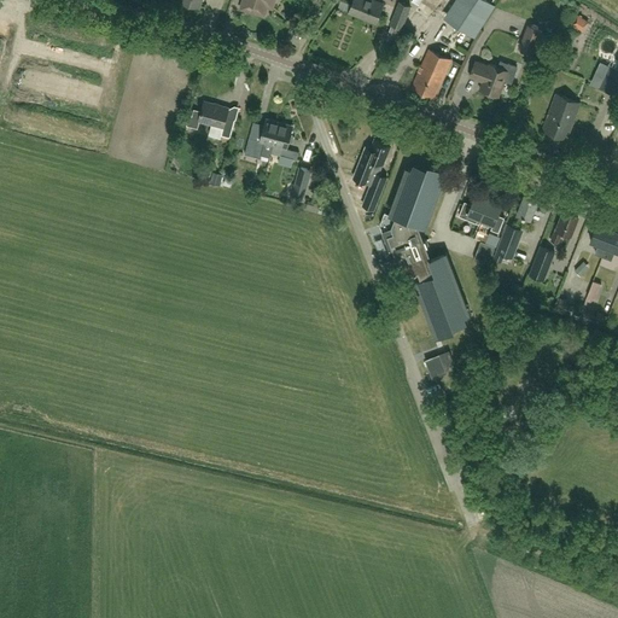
[(246,0),(244,10),(264,16),(267,6),(273,7),(274,0),(246,0)]
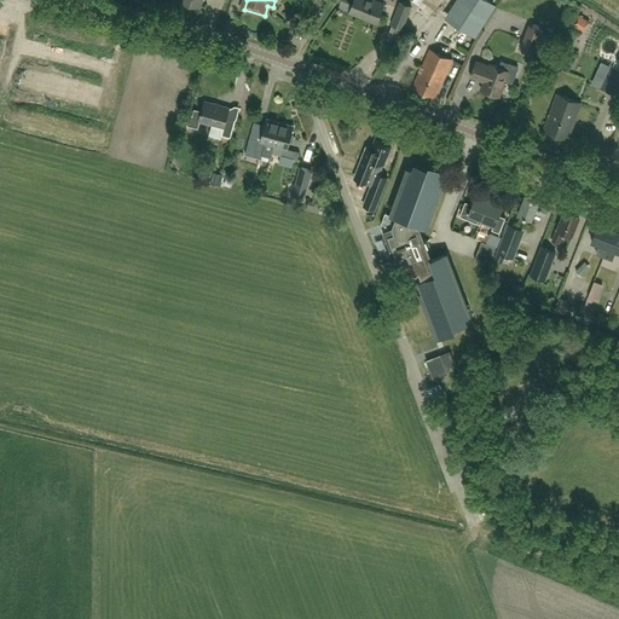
[(377,22),(385,4),(375,0),(354,0),(350,11),(377,22)]
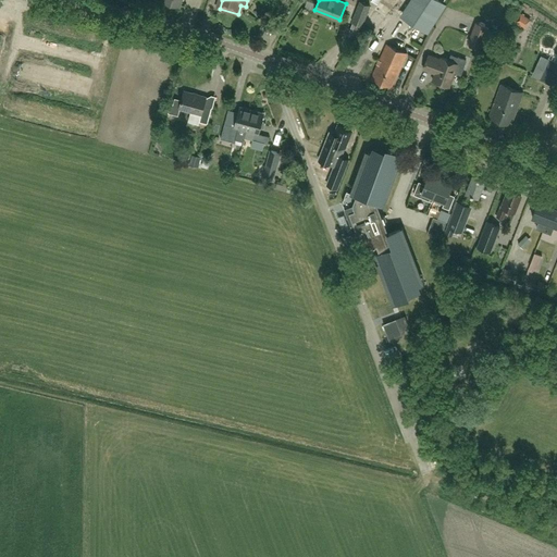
[(430,33),(446,3),(440,0),(416,0),(406,19),(430,33)]
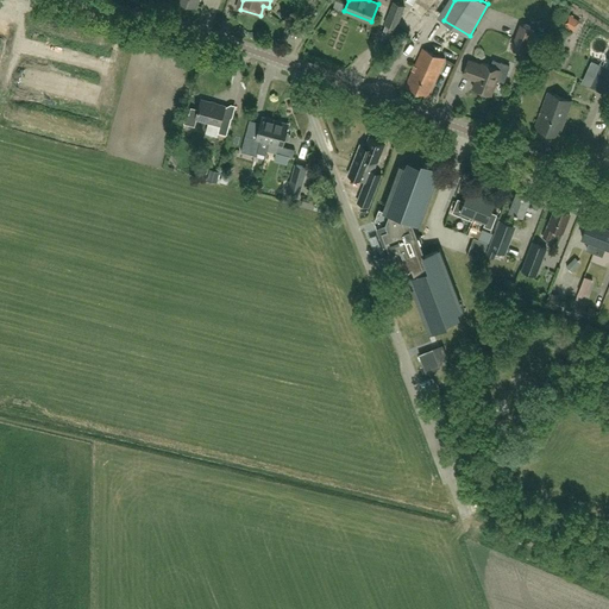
[(396,29),(406,6),(394,1),(384,24),(396,29)]
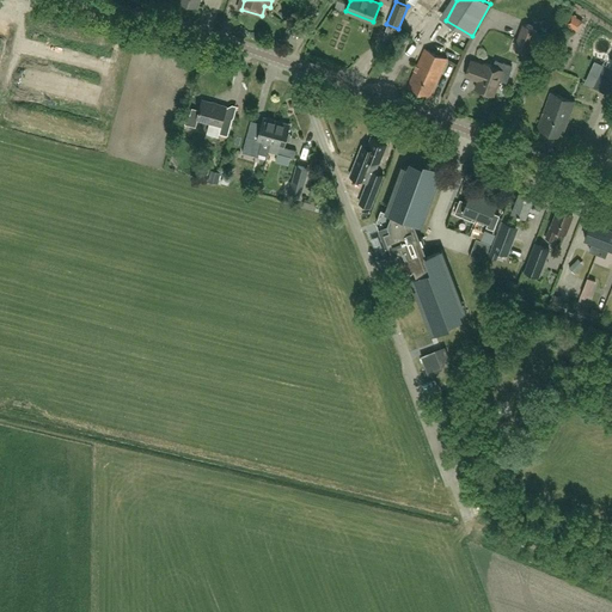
[(583,22),(571,14),(565,24),(577,31),(583,22)]
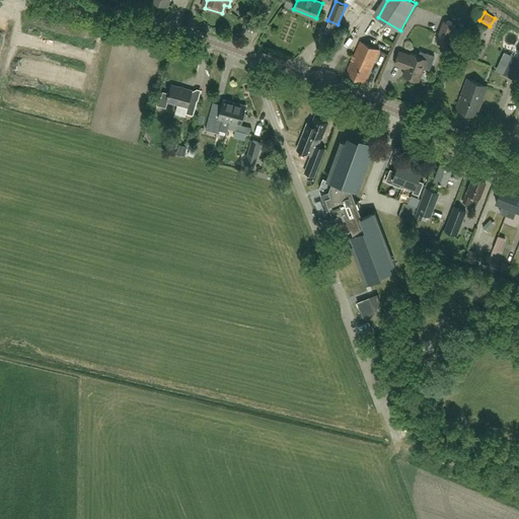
[(455,25),(444,21),(437,40),(448,45),(455,25)]
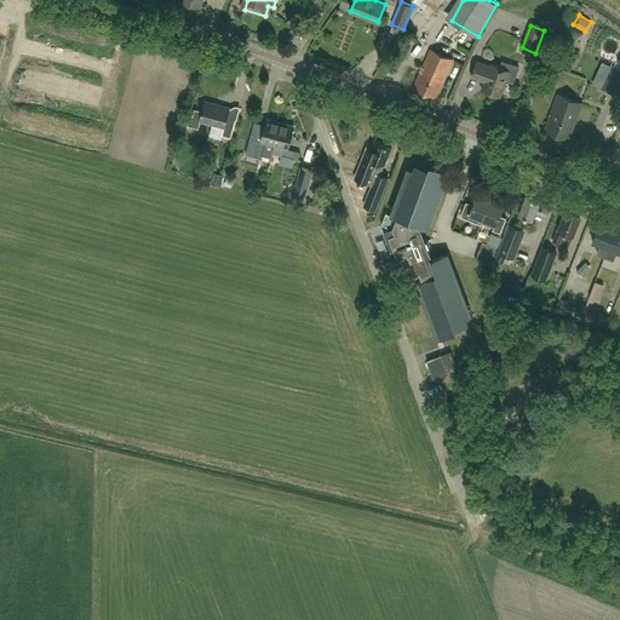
[(435,98),(453,59),(430,49),(413,87),(435,98)]
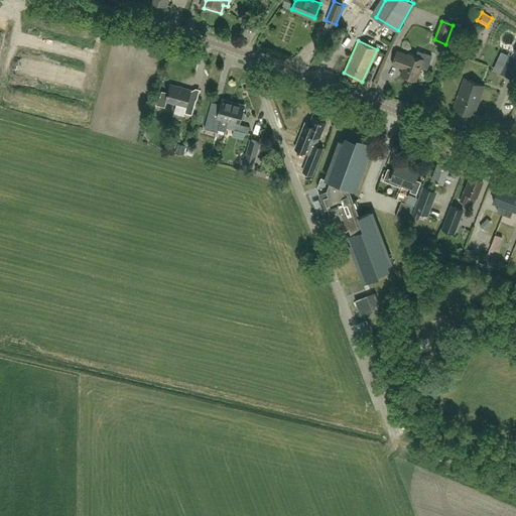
[(418,51),(416,55),(409,52),(408,54),(397,50),(392,63),(399,67),(400,66),(404,67),(401,75),(416,81),(421,67),(427,69),(431,56),(418,51)]
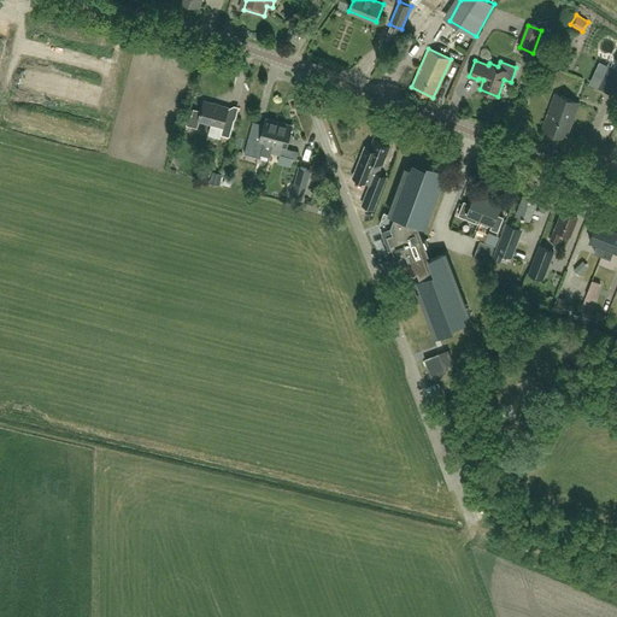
[(616,70),(609,66),(598,88),(616,97),(616,70)]
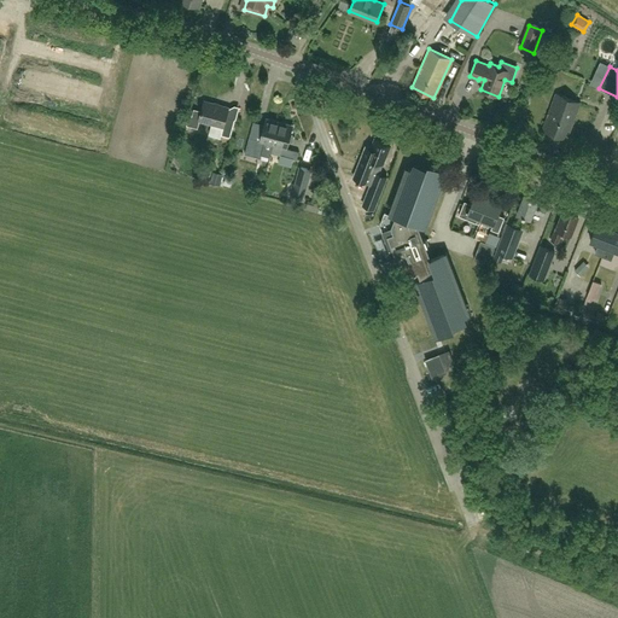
[(531,83),(537,91),(543,86),(537,79),(531,83)]
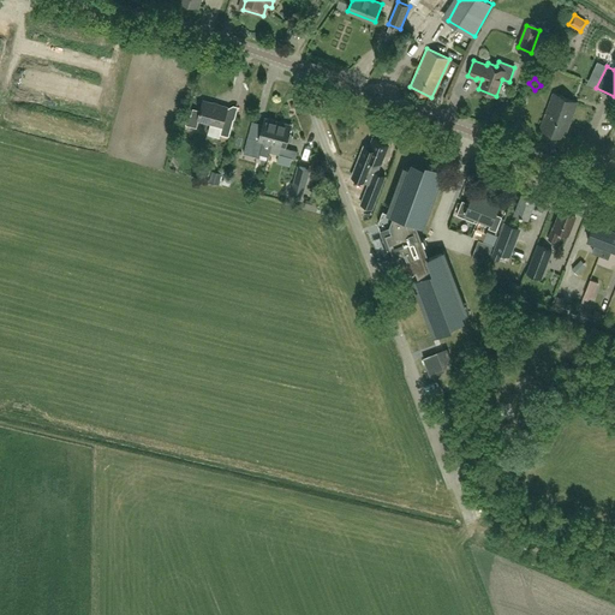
[(578,102),(554,93),(539,129),(565,138),(578,102)]
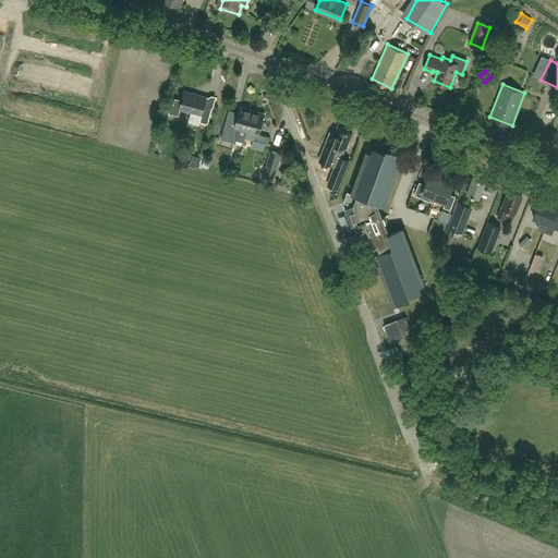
[(208,123),(213,108),(205,106),(207,97),(184,91),(182,100),(178,99),(176,100),(174,105),(172,104),(170,110),(171,112),(177,114),(179,112),(180,108),(202,114),(201,121),(208,123)]
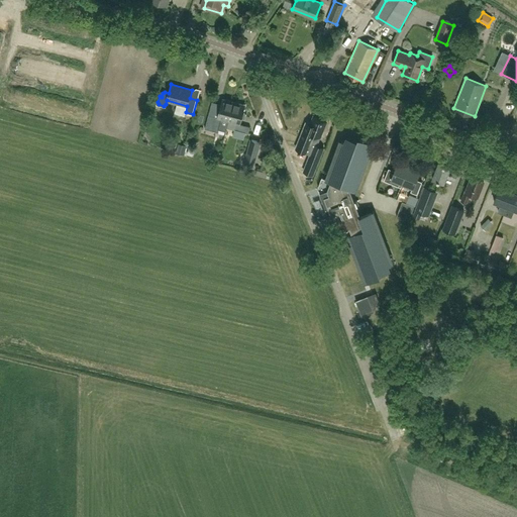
[(227,127),(234,102),(223,98),(218,117),(209,115),(205,128),(218,132),(219,128),(226,130),(227,127)]
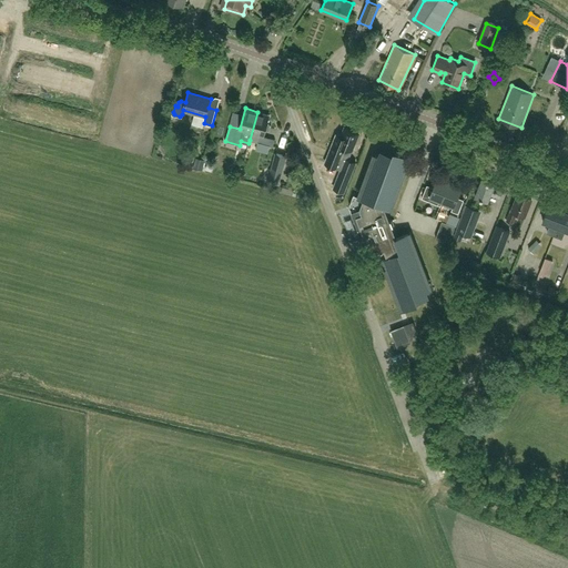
[(275,139),(264,137),(270,115),(257,112),(250,140),(273,145),(275,139)]
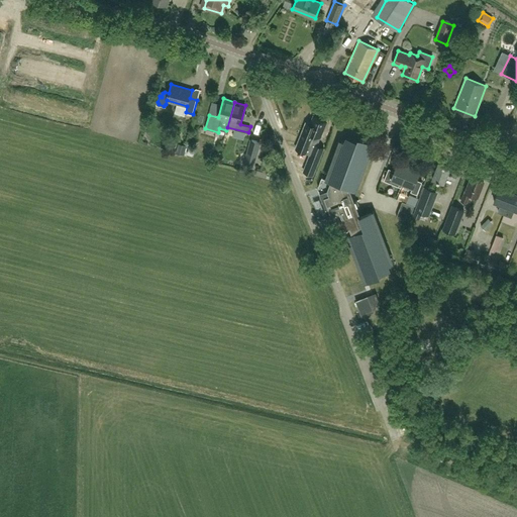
[(304,130),(297,148),(308,152),(311,153),(305,172),(313,175),(324,146),(318,144),(327,121),(314,116),(311,124),(307,123),(304,130)]
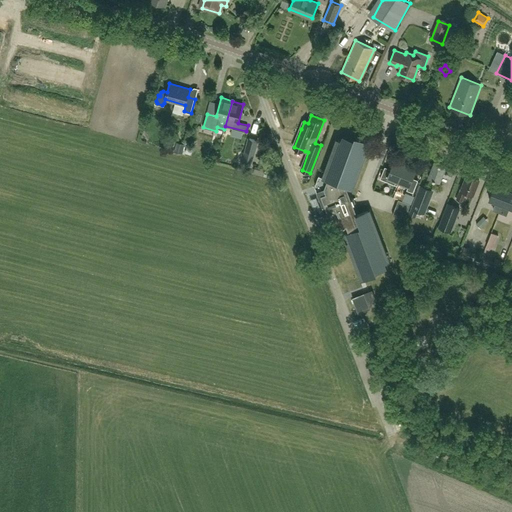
[(343,136),(341,140),(338,139),(324,178),(327,179),(324,188),(326,192),(321,194),(333,225),(341,221),(363,279),(375,274),(374,272),(386,267),(385,262),(388,261),(368,210),(358,214),(347,186),(352,188),(369,142),(357,137),(356,140),(343,136)]
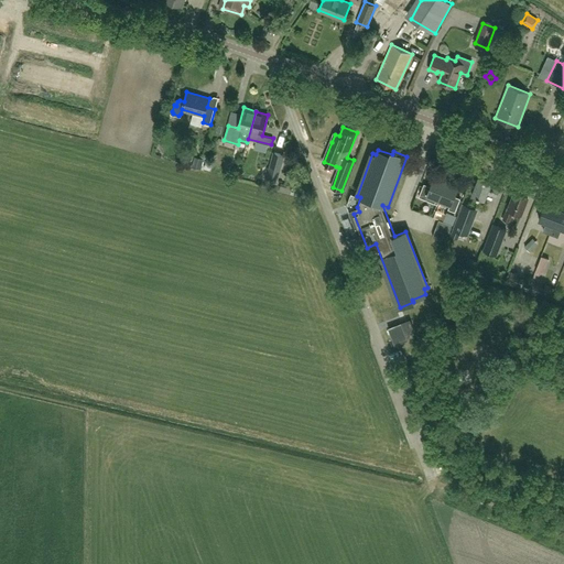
[(281,172),(280,171),(284,154),(274,152),(270,169),(268,167),(266,177),(278,181),(281,172)]
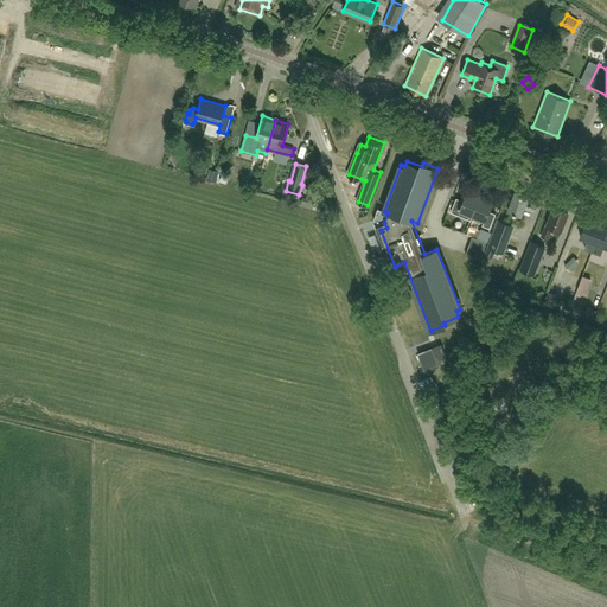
[(457,198),(451,212),(471,219),(480,193),(467,189),(462,200),(457,198)]
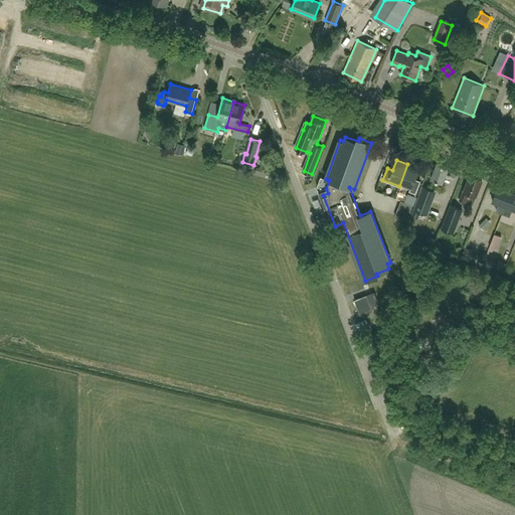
[(454,179),(457,172),(448,169),(449,167),(437,163),(431,179),(443,183),(445,176),(454,179)]
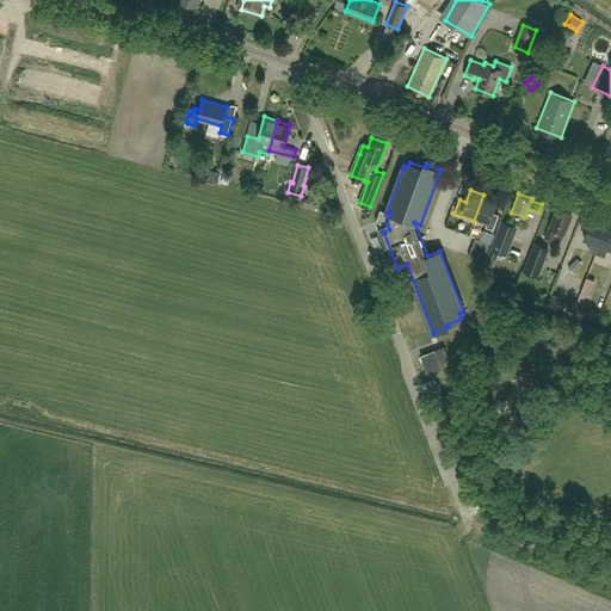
[(483,195),(474,221),(475,218),(487,223),(486,227),(493,229),(499,215),(492,213),(497,201),(495,199),(497,197),(489,195),(488,197),(483,195)]
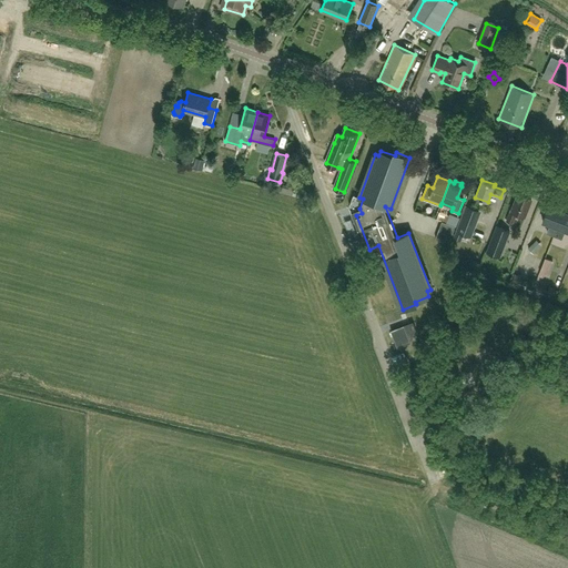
[(525,216),(531,199),(518,193),(511,211),(510,210),(507,221),(513,223),(517,213),(525,216)]
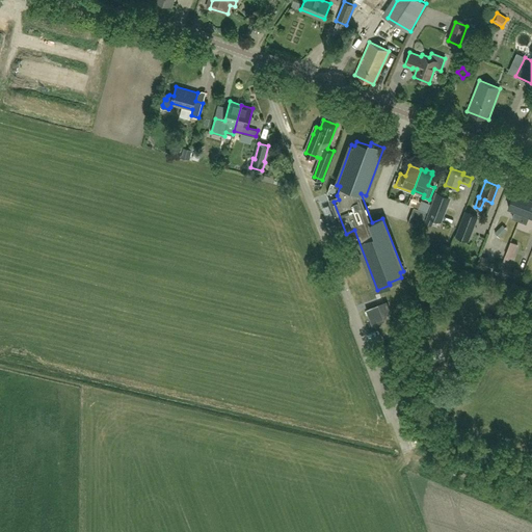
[(512,218),(520,220),(528,197),(513,192),(508,207),(515,210),(512,218)]
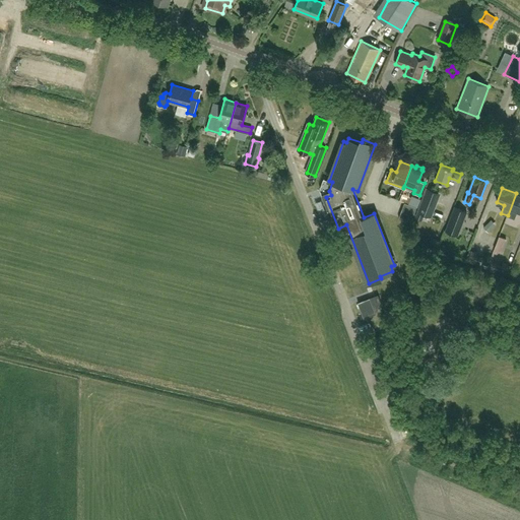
[(424,199),(415,217),(421,220),(425,214),(427,215),(430,216),(435,203),(439,193),(436,192),(427,189),(424,199)]
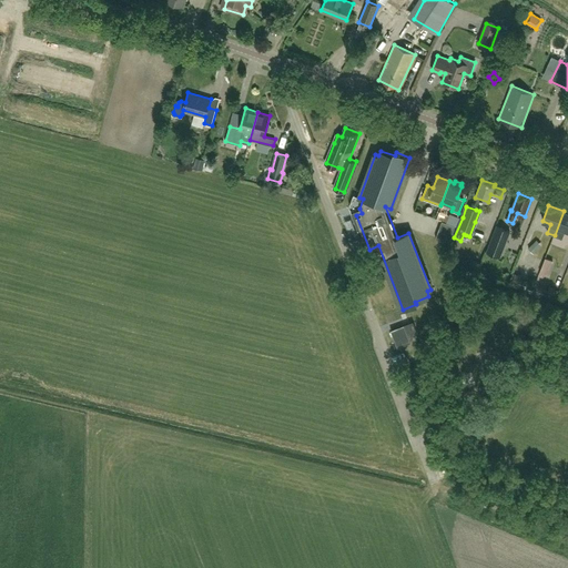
[(565,230),(567,230),(567,212),(564,211),(555,235),(561,237),(565,230)]
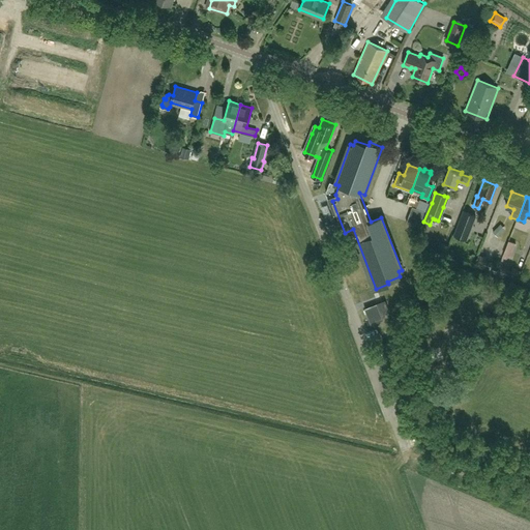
[(419,227),(424,211),(412,206),(407,223),(419,227)]
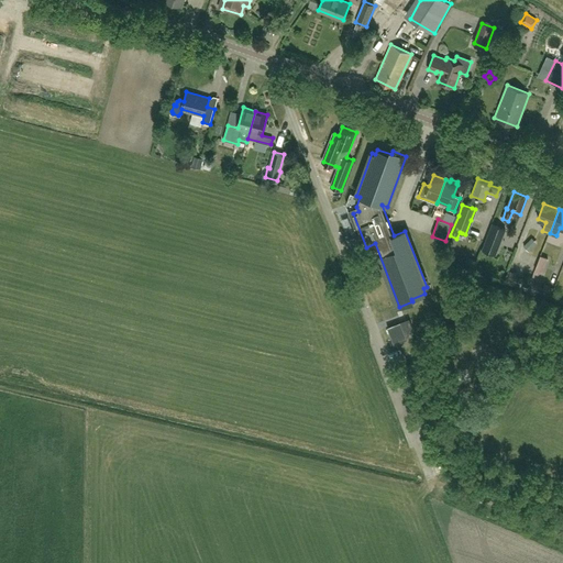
[(506,230),(493,225),(482,252),(495,256),(506,230)]
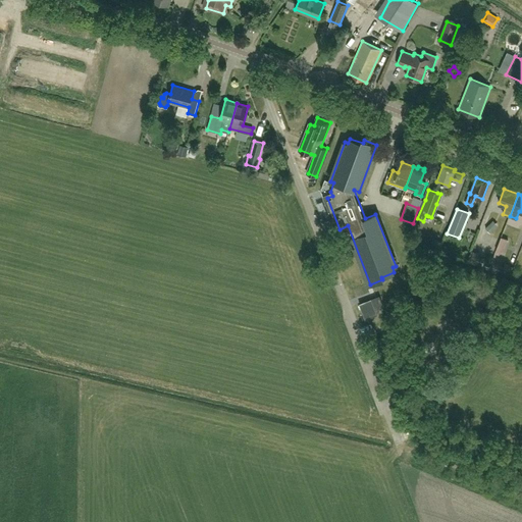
[(489,224),(485,228),(490,233),(494,229),(489,224)]
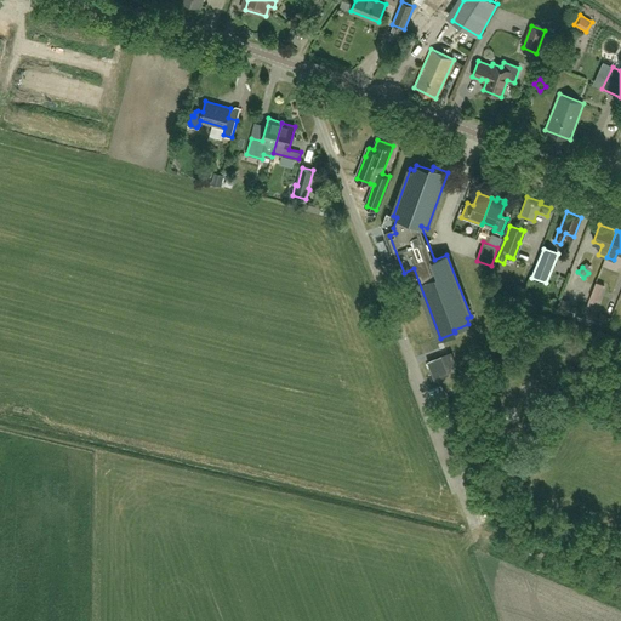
[(603,302),(608,285),(599,281),(593,298),(603,302)]
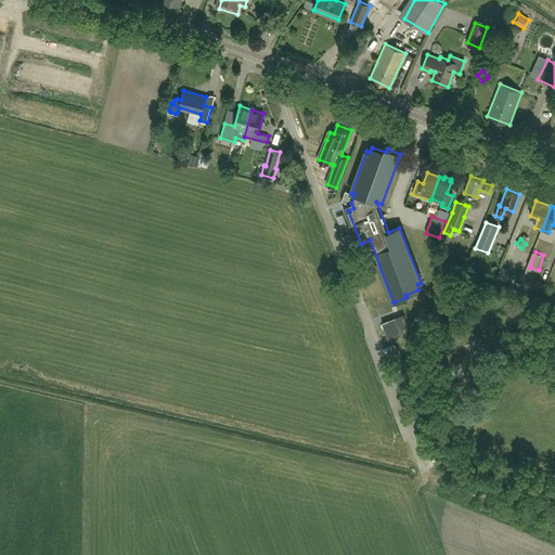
[(513,282),(515,276),(508,273),(510,269),(501,266),(498,276),(513,282)]
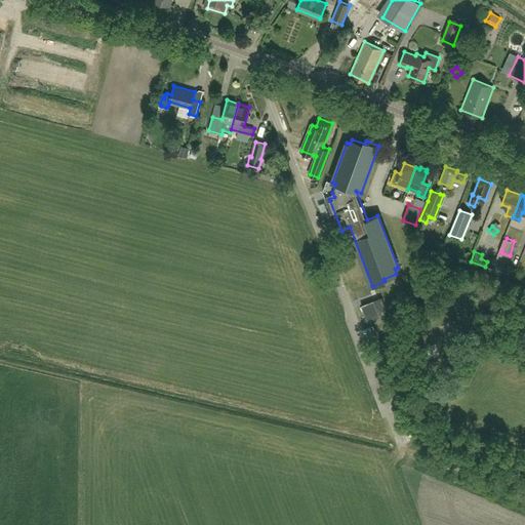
[(508,265),(505,275),(513,278),(517,269),(508,265)]
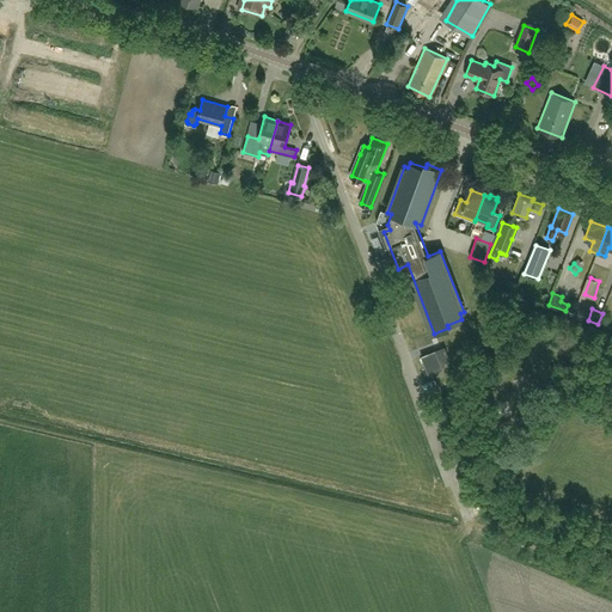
[(435,350),(421,356),(428,374),(442,369),(448,355),(445,347),(435,350)]
